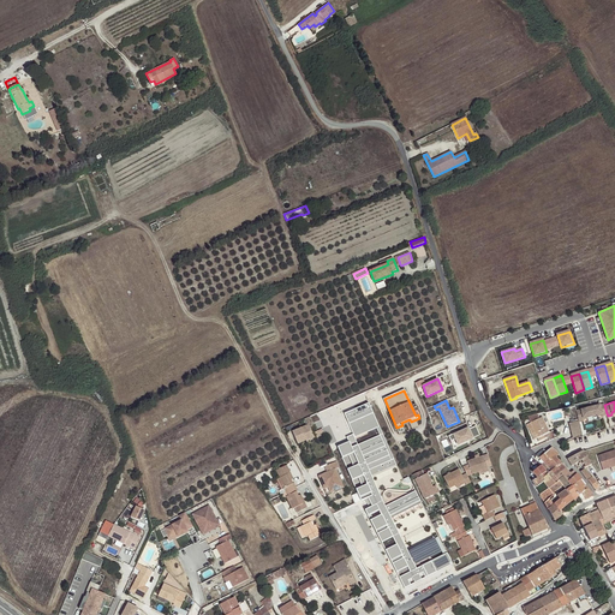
[(369,402),(345,413),(353,433),(347,436),(348,441),(339,445),(362,501),(369,497),(374,507),(366,511),(405,589),(453,565),(437,535),(435,536),(443,554),(416,567),(390,517),(421,502),(416,493),(386,508),(370,471),(395,460),(369,402)]
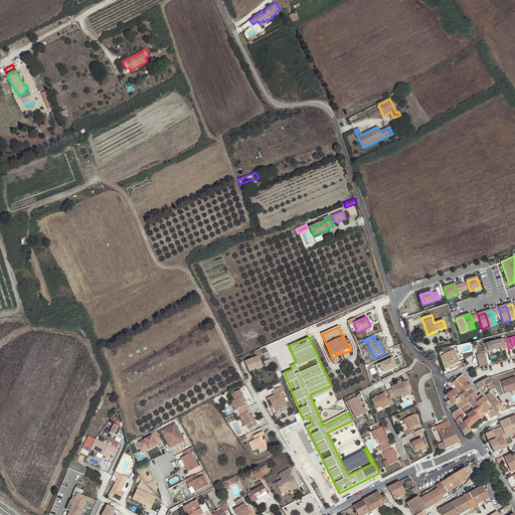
[(496,347),(504,345),(504,347),(508,346),(506,339),(506,337),(494,340),(496,347)]
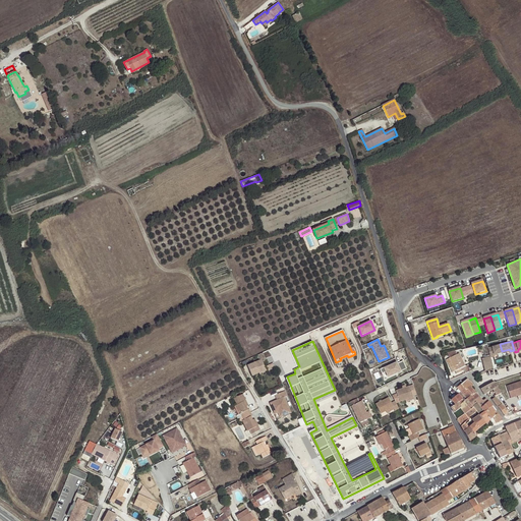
[(500,344),(487,347),(490,356),(495,355),(494,353),(502,351),(500,344)]
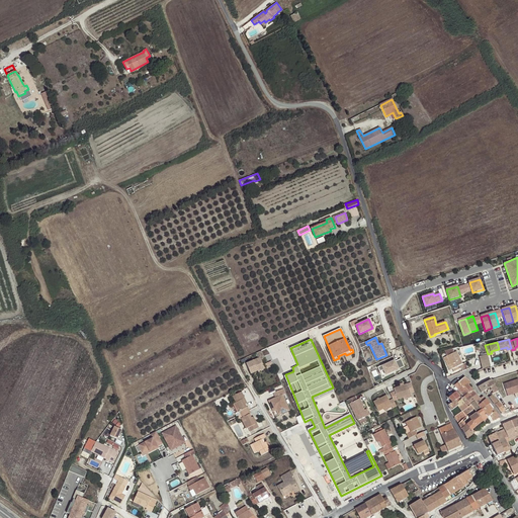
[(457,352),(444,358),(450,370),(452,368),(454,371),(459,368),(458,366),(462,364),(457,352)]
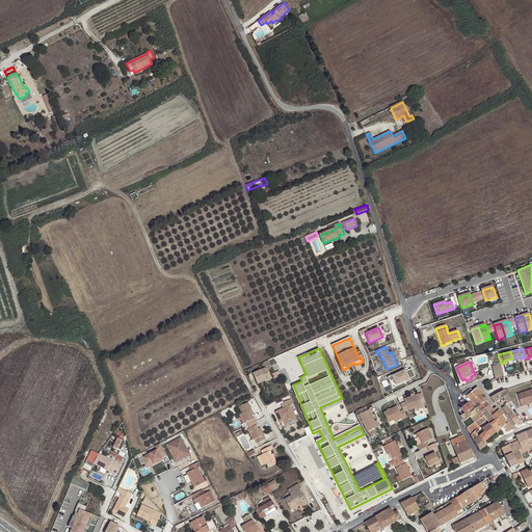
[(503,376),(501,365),(493,367),(496,379),(503,376)]
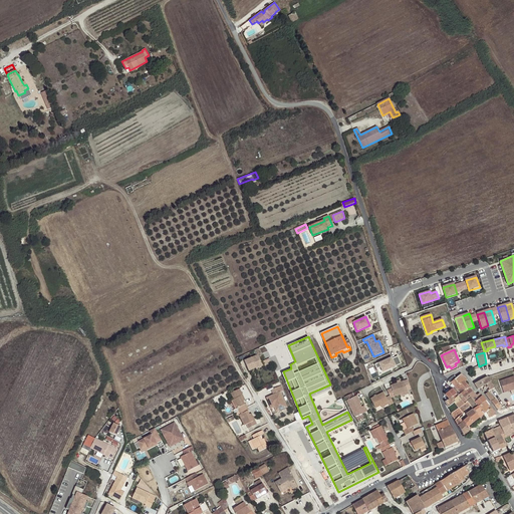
[(256,366),(263,363),(259,354),(245,360),(249,370),(256,367),(257,367),(256,366)]
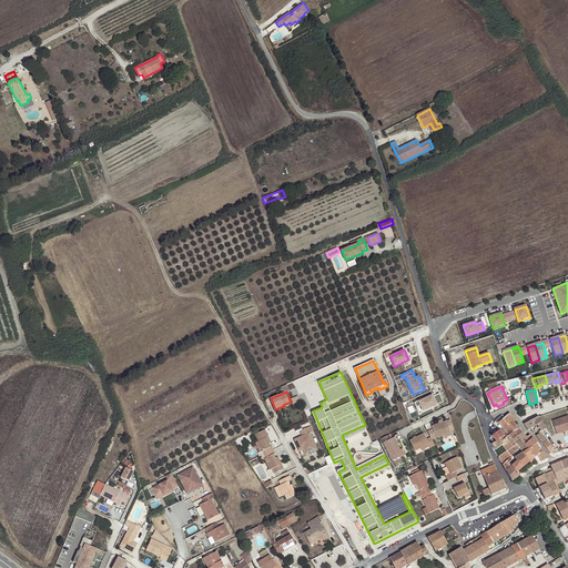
[(423,412),(444,403),(440,395),(432,398),(432,397),(415,404),(417,408),(421,407),(423,412)]
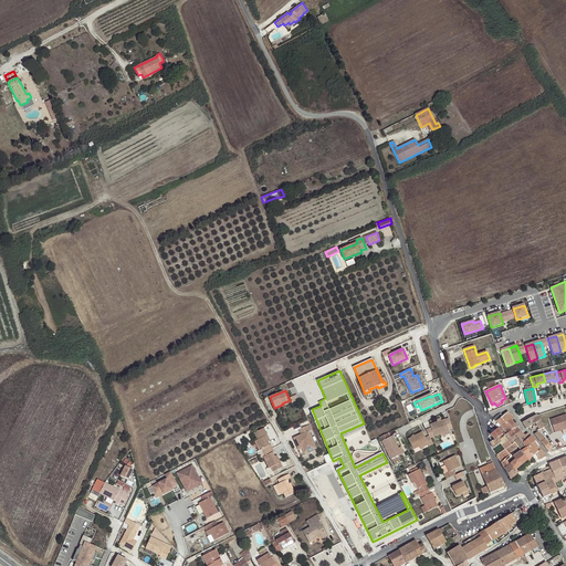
[(514,419),(507,412),(502,417),(501,418),(512,430),(516,427),(512,421),(514,419)]
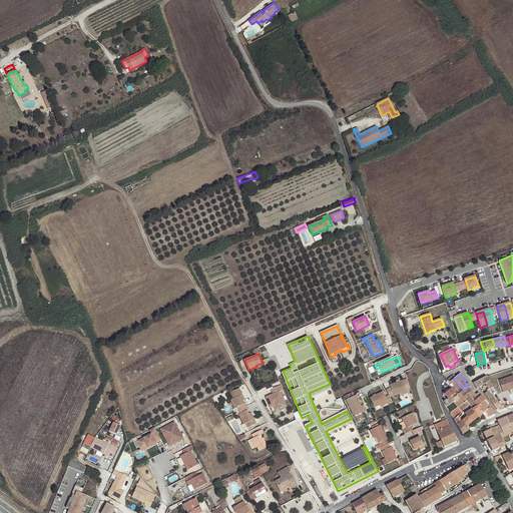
[(454,379),(455,378),(453,375),(448,380),(454,387),(460,394),(464,390),(454,379)]
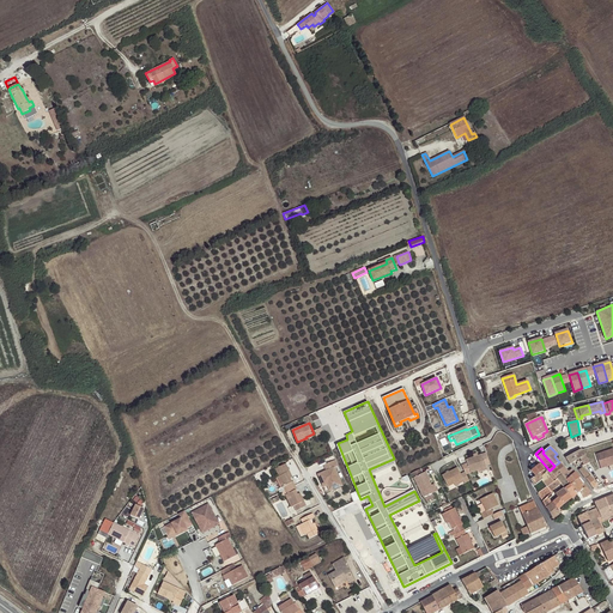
[(612,449),(596,455),(599,462),(600,467),(601,468),(612,465),(612,449)]
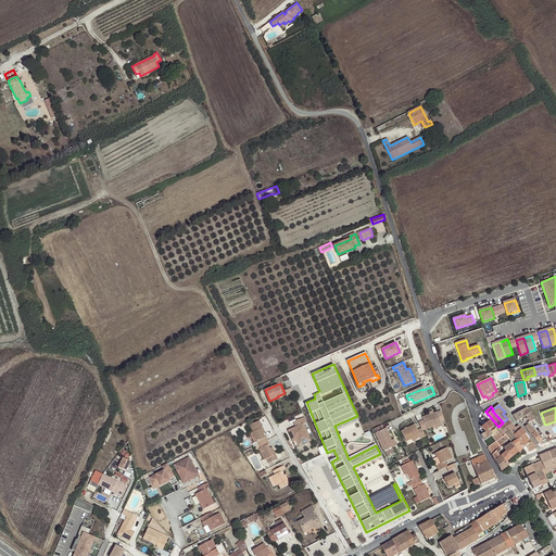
[(527,408),(514,415),(513,415),(517,421),(520,420),(522,418),(527,424),(534,419),(527,408)]
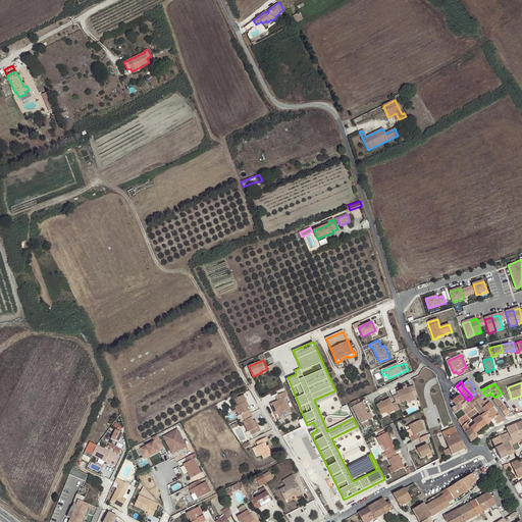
[(398,395),(393,397),(396,403),(397,405),(407,400),(415,396),(414,394),(409,385),(397,392),(398,395)]
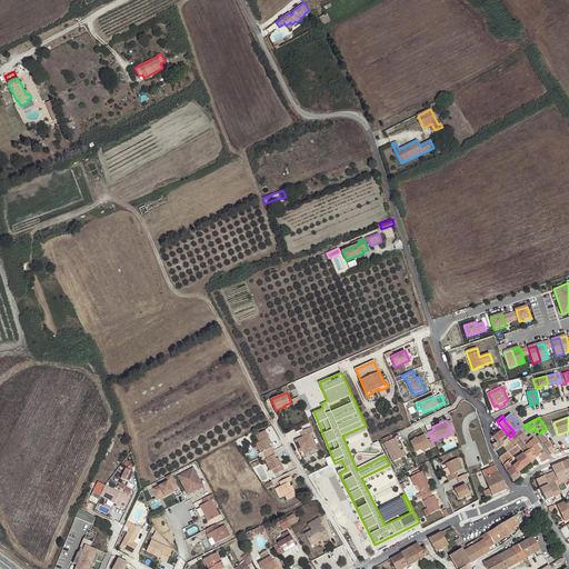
[(315,432),(312,427),(301,431),(303,437),(296,440),(300,450),(307,447),(310,453),(318,451),(310,433),(315,432)]
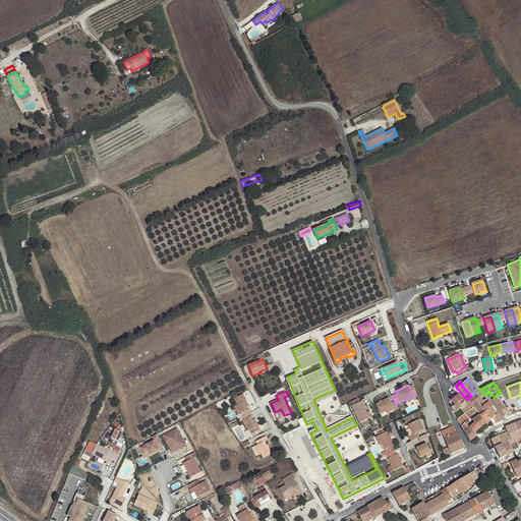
[(467,400),(461,393),(458,395),(462,400),(464,402),(460,406),(458,404),(455,405),(451,408),(454,413),(460,408),(465,414),(473,407),(471,404),(467,400)]
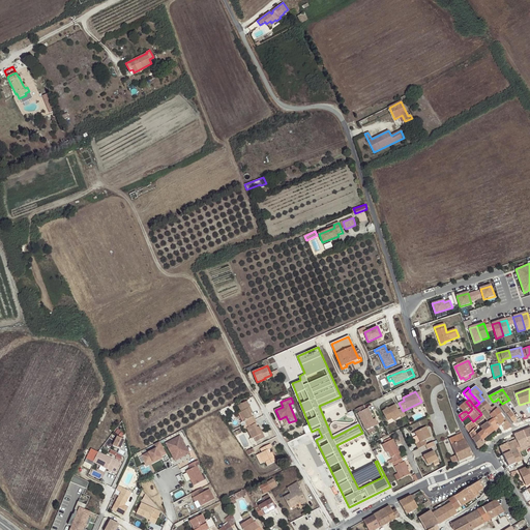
[(483,400),(479,403),(475,407),(479,411),(488,404),(483,400)]
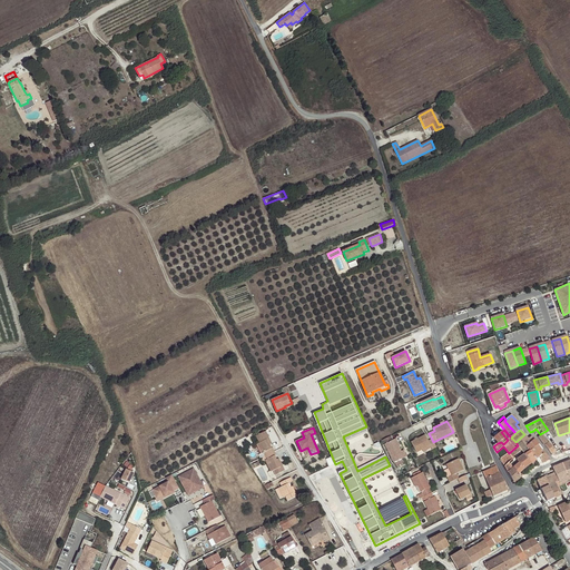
[(268,442),(271,441),(266,431),(256,436),(259,443),(257,444),(262,454),(263,453),(266,460),(265,461),(271,472),(273,472),(275,475),(285,471),(282,463),(279,465),(277,460),(275,455),(276,455),(273,448),(272,449),(269,445),(268,442)]
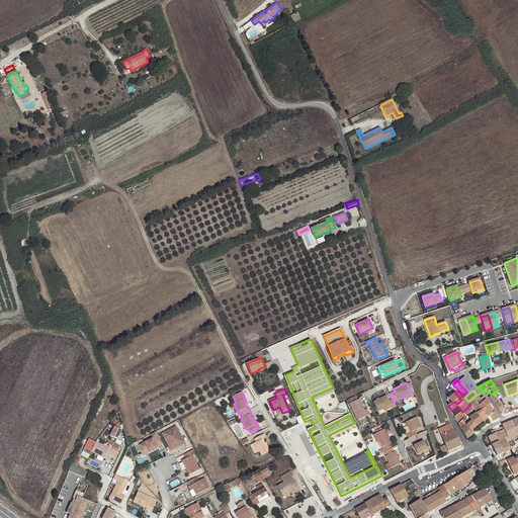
[(455,393),(448,398),(452,403),(455,402),(459,398),(455,393)]
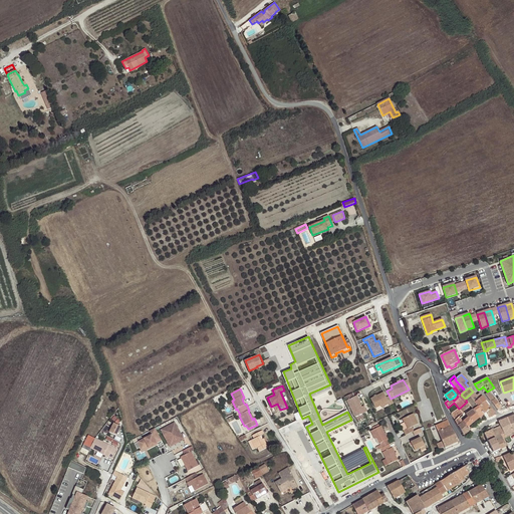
[(477,396),(473,392),(465,399),(467,402),(471,407),(482,397),(479,394),(477,396)]
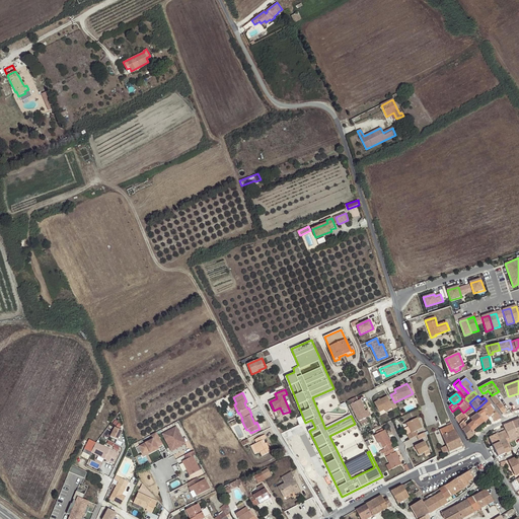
[(393,410),(397,408),(394,402),(393,400),(390,402),(387,396),(374,403),(379,414),(384,411),(391,406),(392,409),(393,410)]
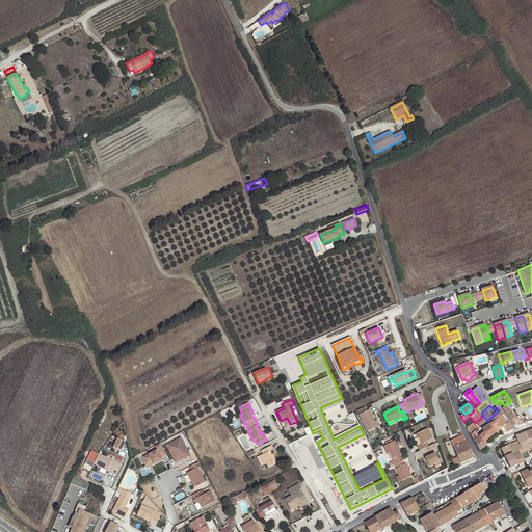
[(505,406),(502,408),(508,417),(509,417),(511,414),(505,406)]
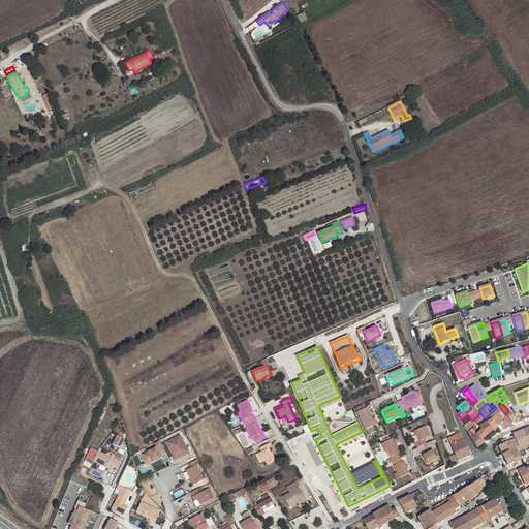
[(354,409),(365,430),(372,427),(375,426),(372,419),(370,415),(371,415),(367,408),(364,409),(363,405),(354,409)]
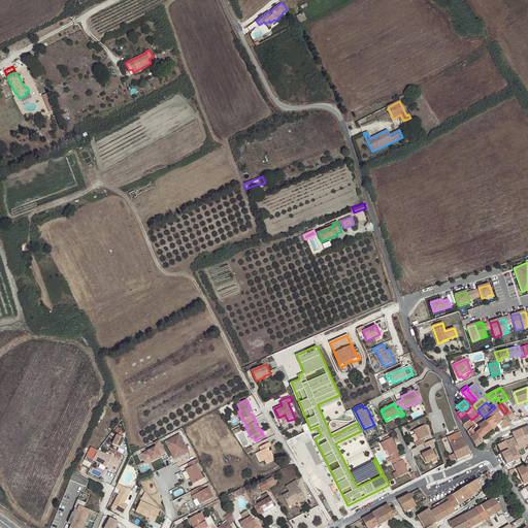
[(499,413),(495,407),(484,418),(487,422),(491,419),(495,416),(499,413)]
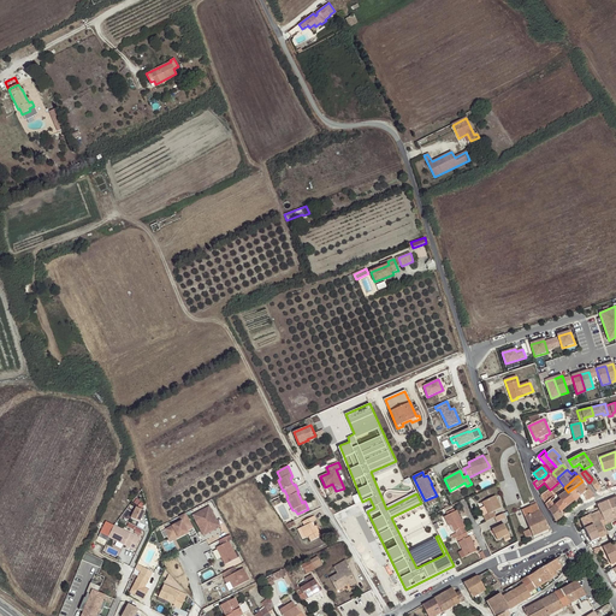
[(597,492),(602,489),(593,479),(592,479),(590,483),(597,492)]
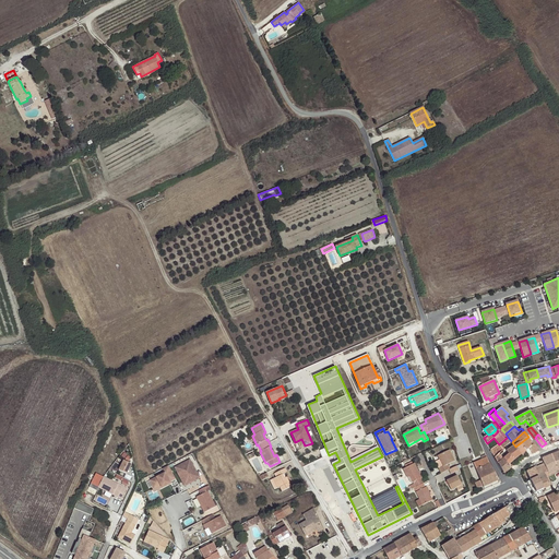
[(512,442),(508,437),(499,444),(490,450),(495,458),(499,453),(502,450),(512,442)]
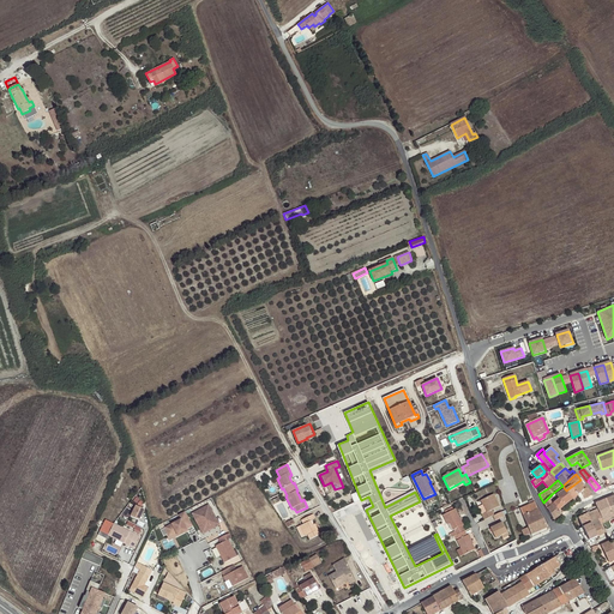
[(591,495),(584,486),(581,480),(576,483),(585,498),(591,495)]
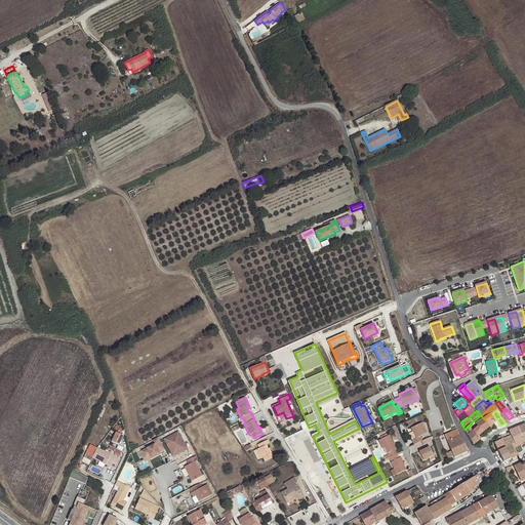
[(493,423),(496,429),(500,426),(492,413),(488,416),(493,423)]
